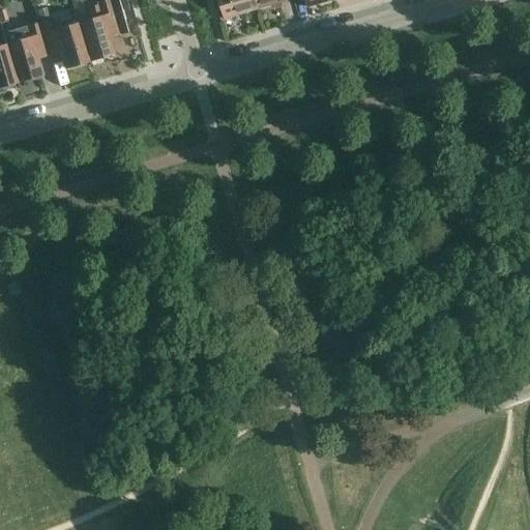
[(89,22),(78,25),(89,63),(113,56),(108,38),(126,33),(116,0),(111,0),(96,4),(97,6),(85,9),(89,22)]
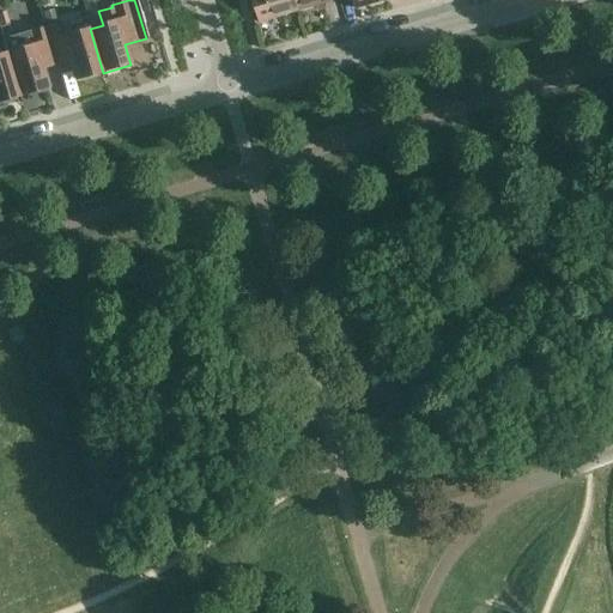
[(252,0),(260,23),(299,11),(296,0),(252,0)]
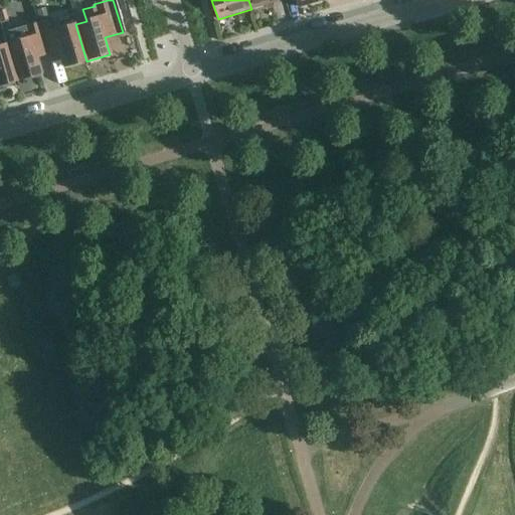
[(248,0),(251,9),(283,0),(248,0)]
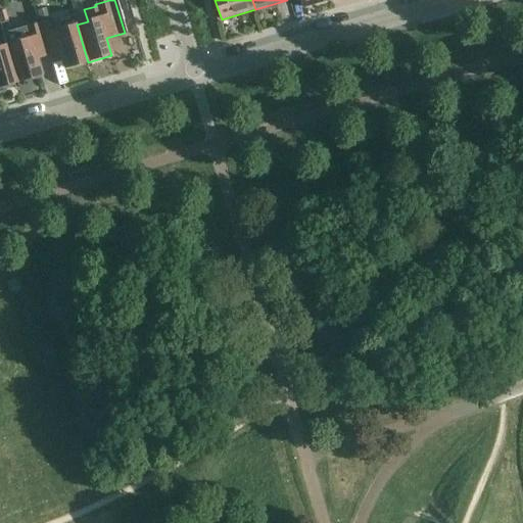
[(45,8),(36,11),(39,24),(48,21),(45,8)]
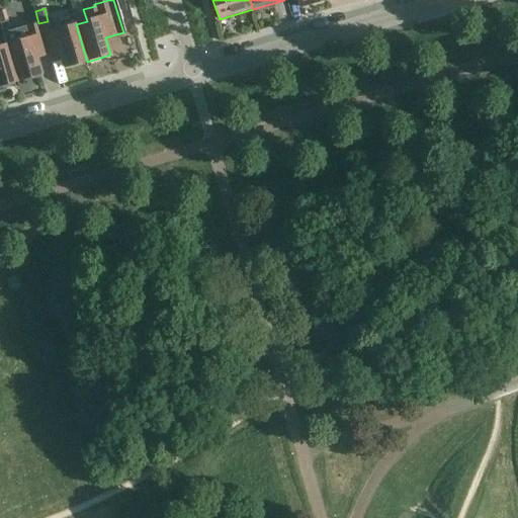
[(63,69),(87,62),(76,24),(53,30),(50,20),(48,21),(38,23),(37,24),(46,51),(57,47),(63,69)]
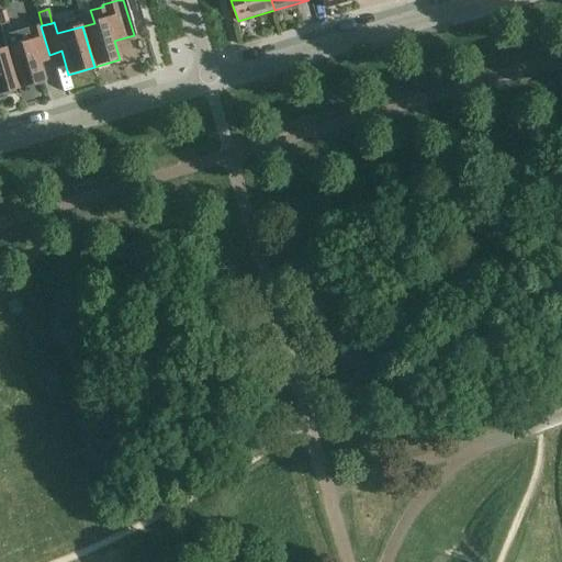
[(44,81),(38,64),(37,58),(49,55),(41,26),(27,30),(31,42),(7,48),(19,89),(44,81)]
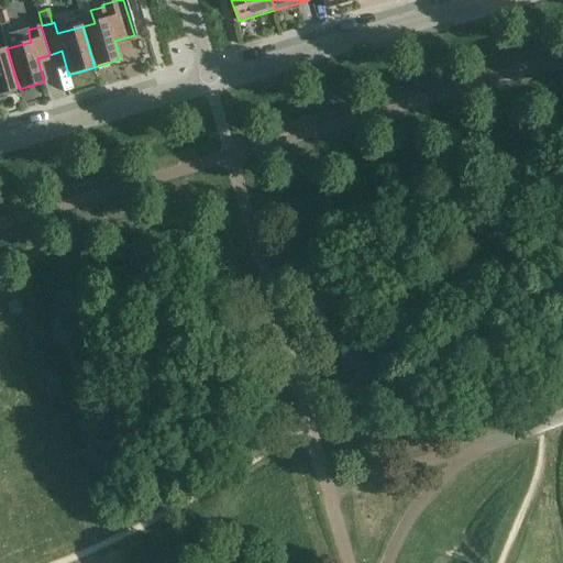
[(0,94),(19,89),(7,48),(0,50),(0,94)]
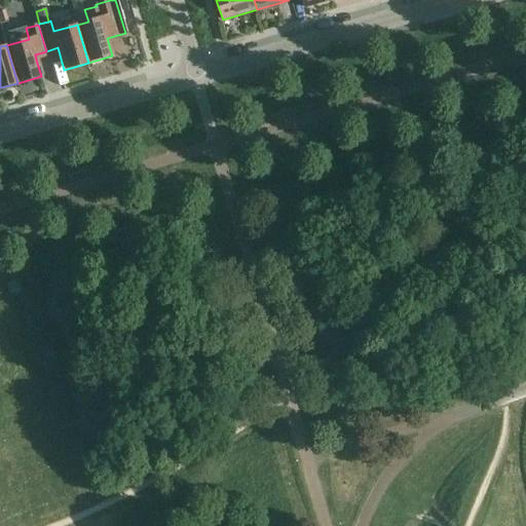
All buildings are outlined.
